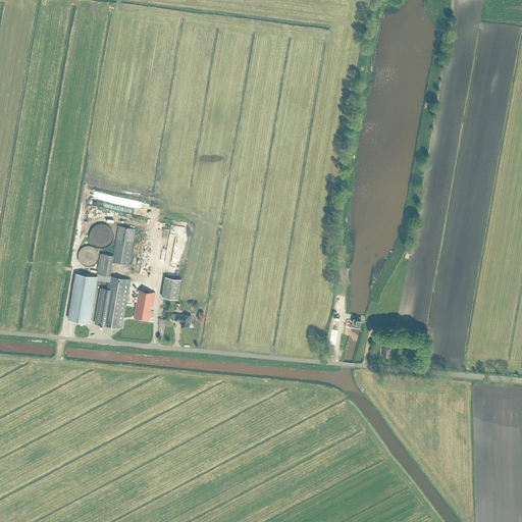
[(105,206),(109,203),(104,197),(100,201),(105,206)]
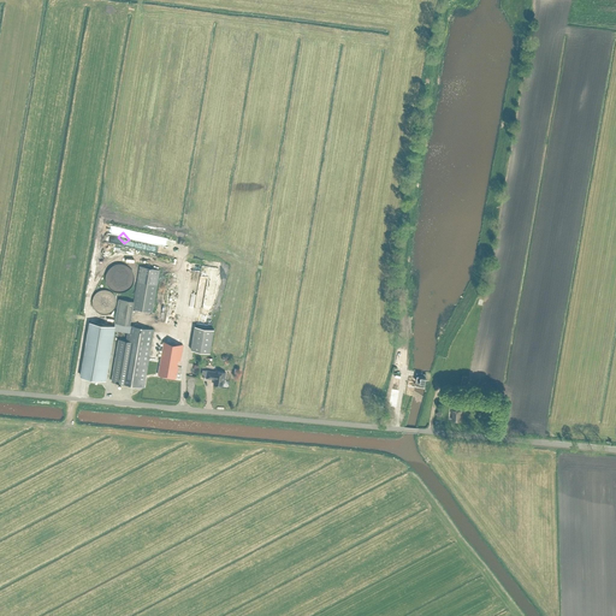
[(135,278),(135,277),(134,276),(134,274),(134,273),(134,272),(132,271),(132,270),(131,268),(130,267),(129,266),(128,266),(126,265),(125,265),(125,264),(124,264),(123,264),(122,264),(119,264),(118,264),(117,264),(116,264),(114,264),(114,265),(113,265),(112,266),(111,267),(110,267),(110,268),(108,270),(107,271),(107,272),(107,273),(106,274),(106,276),(106,277),(106,278),(106,279),(106,280),(106,282),(107,283),(107,284),(108,285),(110,286),(111,288),(111,289),(112,289),(113,290),(114,290),(116,291),(117,291),(118,291),(119,291),(120,291),(122,291),(123,291),(124,291),(125,291),(126,290),(128,290),(129,289),(130,288),(131,286),(132,285),(132,284),(134,283),(134,282),(134,280),(134,279),(135,278)]
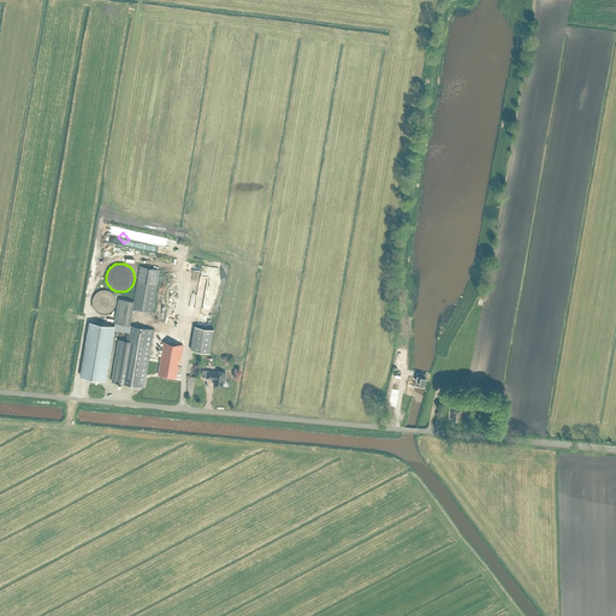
[(134,301),(119,297),(114,323),(130,325),(132,308),(152,311),(159,268),(140,265),(134,301)]
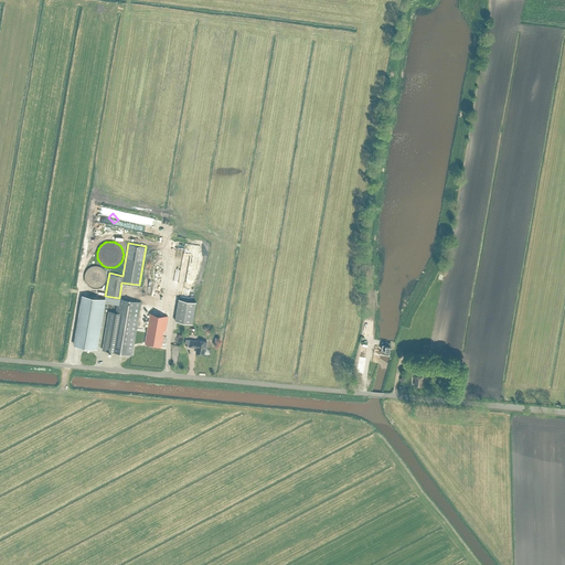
[(84,275),(84,276),(84,277),(85,278),(85,279),(85,280),(85,281),(86,281),(86,283),(87,284),(87,285),(88,285),(89,286),(91,286),(91,287),(92,287),(93,287),(94,287),(95,288),(96,288),(97,288),(97,287),(98,287),(99,287),(100,287),(102,286),(103,285),(104,285),(104,284),(105,283),(105,281),(106,281),(106,280),(106,279),(107,278),(107,277),(107,276),(107,275),(106,274),(106,273),(106,272),(105,270),(104,269),(104,268),(103,268),(102,267),(100,266),(99,266),(98,266),(97,265),(96,265),(95,265),(94,265),(93,266),(92,266),(91,266),(91,267),(89,267),(88,268),(87,268),(87,269),(86,270),(85,272),(85,273),(85,274),(85,275),(84,275)]
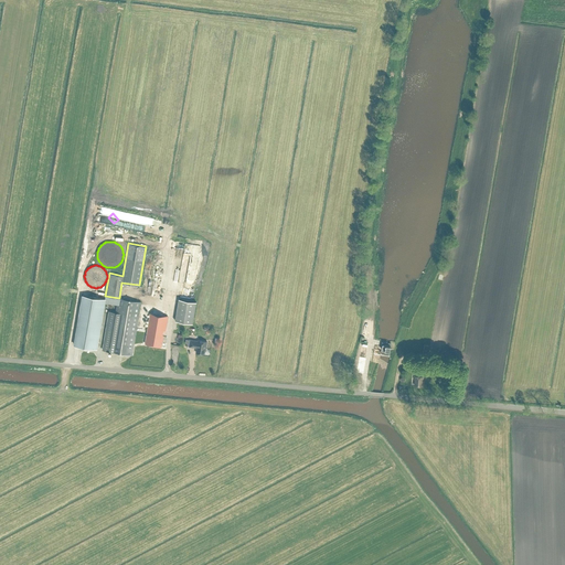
[(84,296),(75,344),(96,348),(104,299),(84,296)]
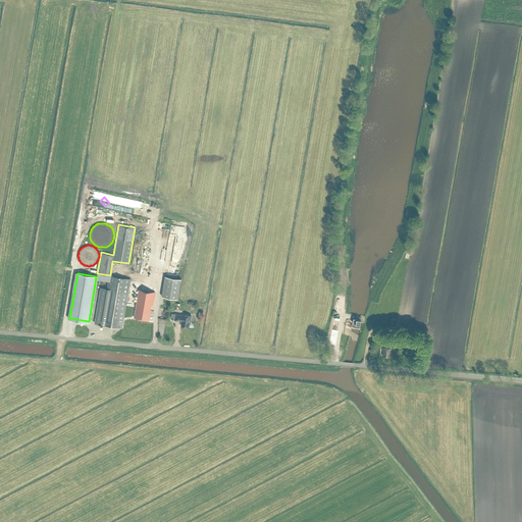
[(95,322),(101,323),(121,327),(129,278),(109,275),(107,288),(101,286),(95,322)]
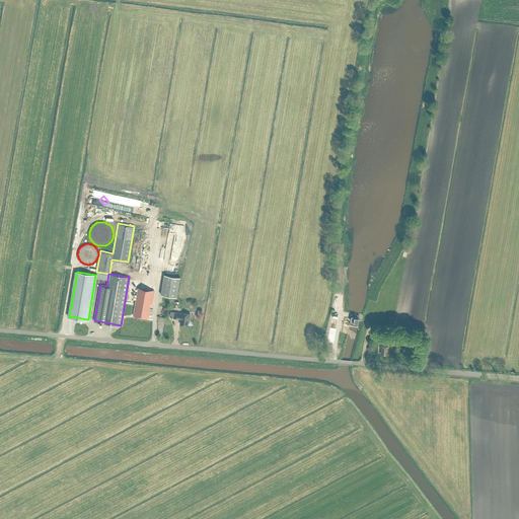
[(161,294),(170,296),(173,276),(164,275),(161,294)]
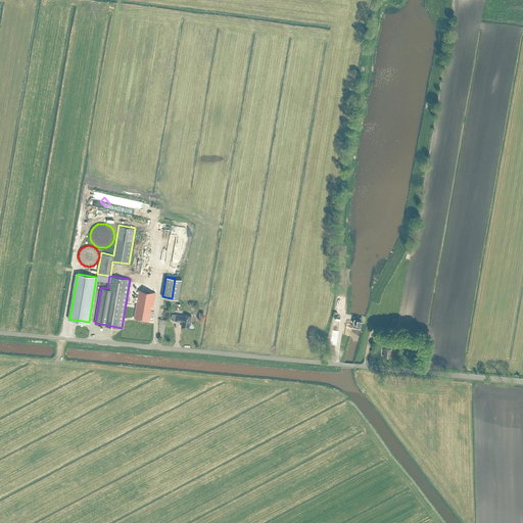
[(182,279),(175,278),(172,298),(178,299),(182,279)]
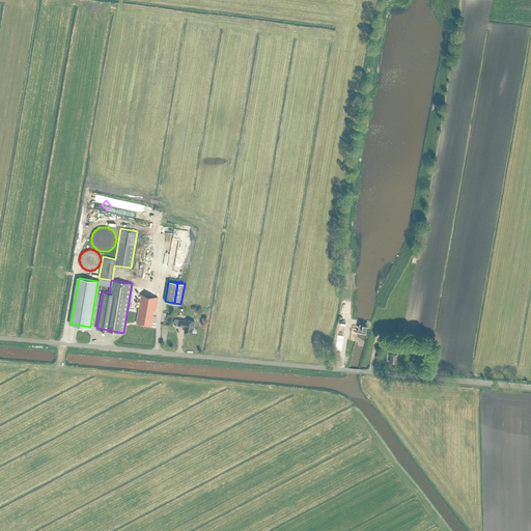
[(141,294),(136,323),(151,326),(154,314),(152,314),(154,310),(156,310),(158,297),(141,294)]
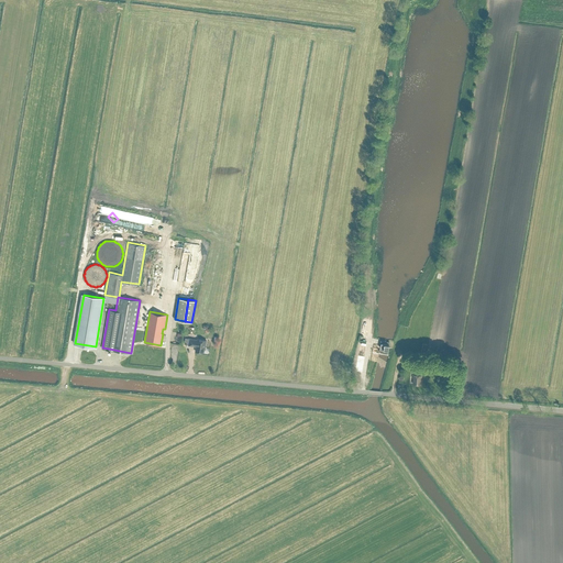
[(197,340),(189,339),(188,345),(196,346),(195,351),(203,353),(205,348),(206,340),(197,339),(197,340)]
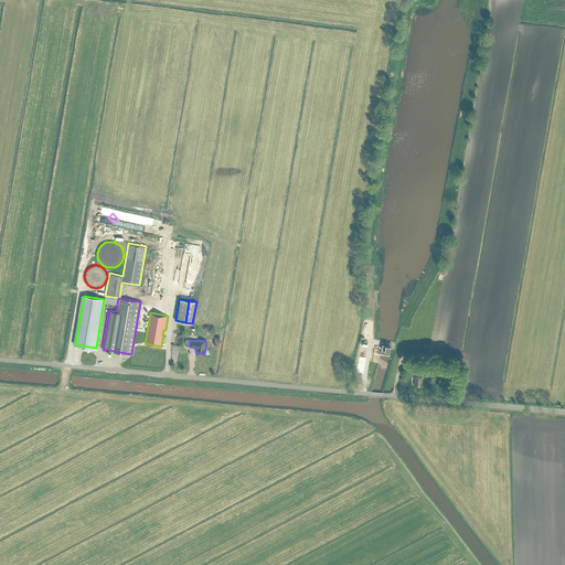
[(423,376),(414,375),(414,379),(415,379),(415,384),(423,385),(423,376)]
